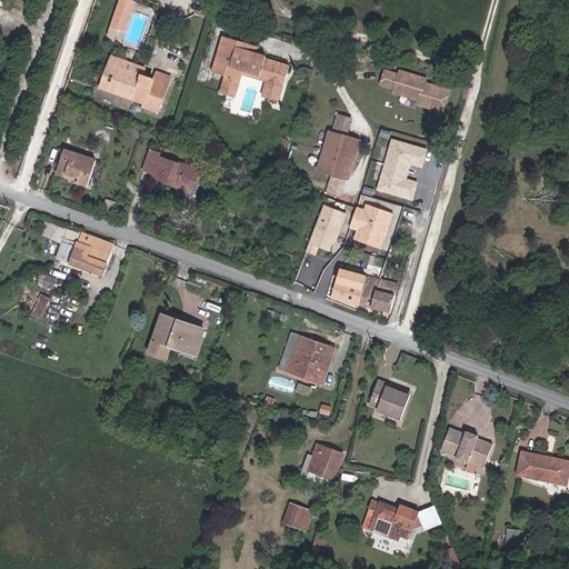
[(126,31),(136,2),(127,0),(120,0),(112,27),(118,29),(126,31)]
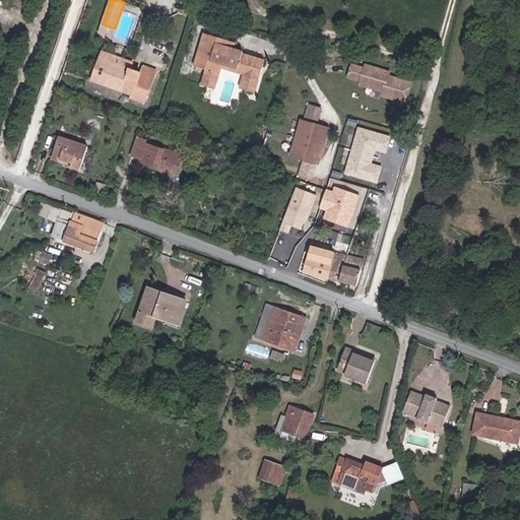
[(105,37),(108,26),(103,24),(100,33),(105,37)]
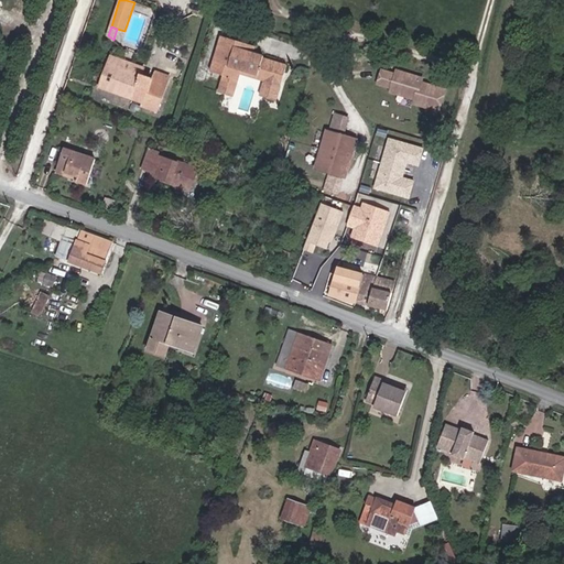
[(288,66),(263,58),(263,56),(249,52),(251,45),(221,36),(210,72),(224,75),(238,80),(240,74),(241,71),(270,78),(264,97),(277,100),(288,66)]
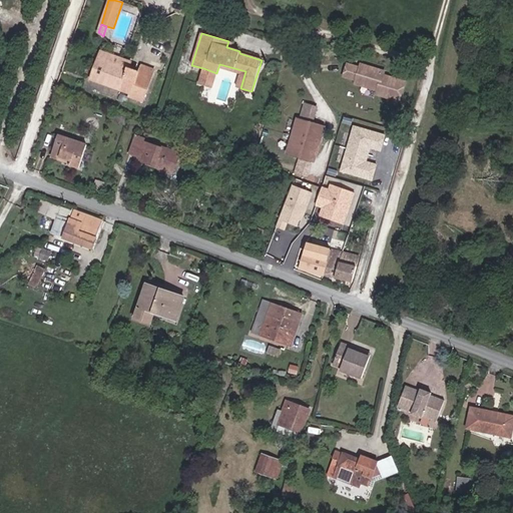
[(128,69),(131,62),(101,51),(99,58),(128,69)]
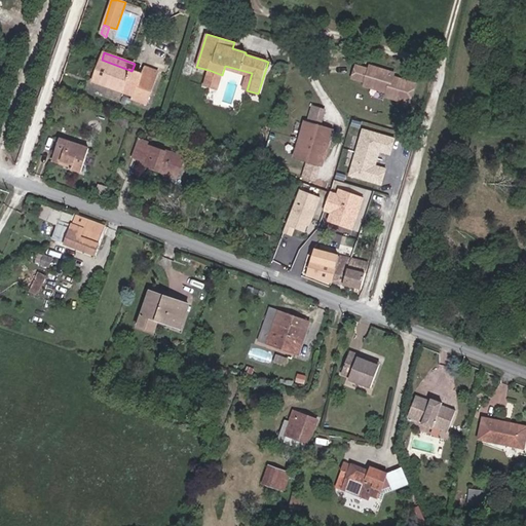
[(142,74),(132,71),(102,60),(94,81),(125,94),(134,97),(133,99),(147,104),(159,71),(145,66),(142,74)]
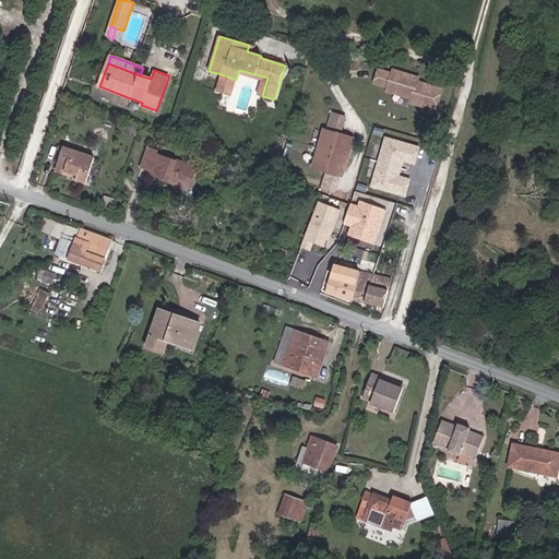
[(268,78),(239,70),(238,73),(262,81),(258,95),(262,96),(268,78)]
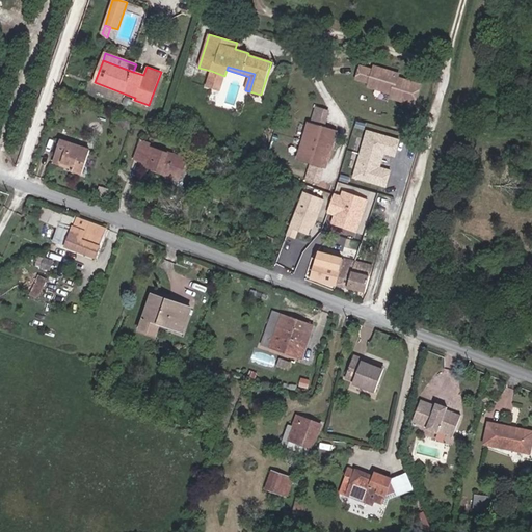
[(420,85),(398,78),(399,75),(374,67),(373,71),(360,67),(356,79),(369,83),(368,87),(391,94),(390,98),(415,105),(420,85)]
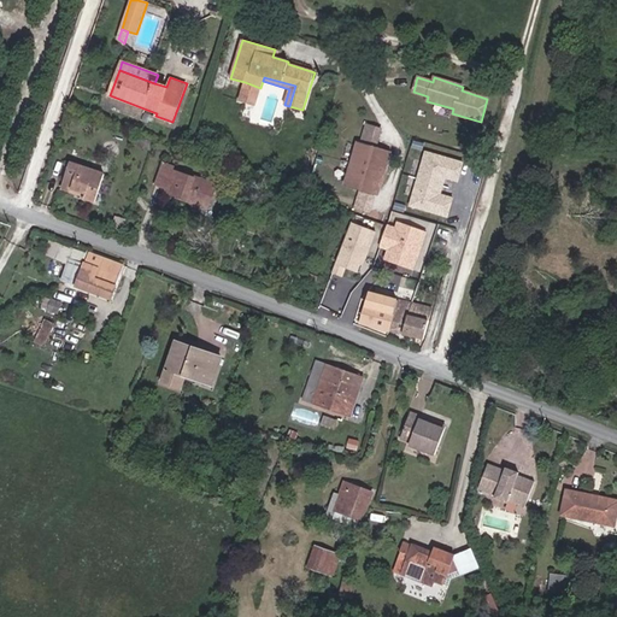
[(256,106),(260,88),(245,82),(239,101),(256,106)]
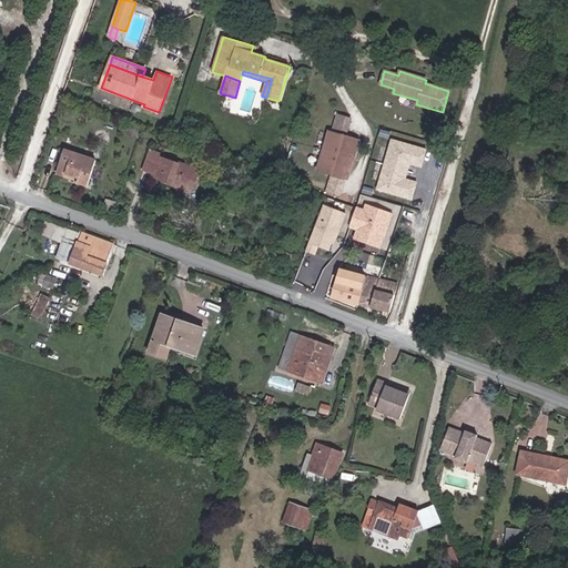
[(143,107),(144,104),(135,101),(132,110),(141,113),(143,107)]
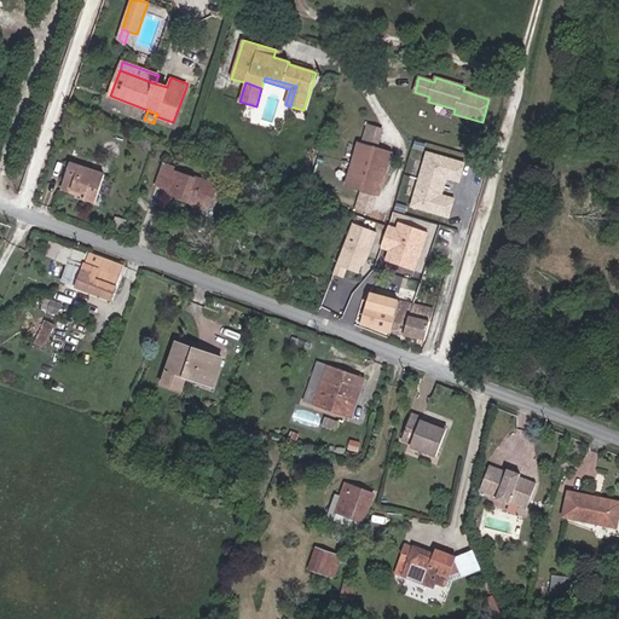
[(377,145),(382,131),(369,126),(364,140),(377,145)]
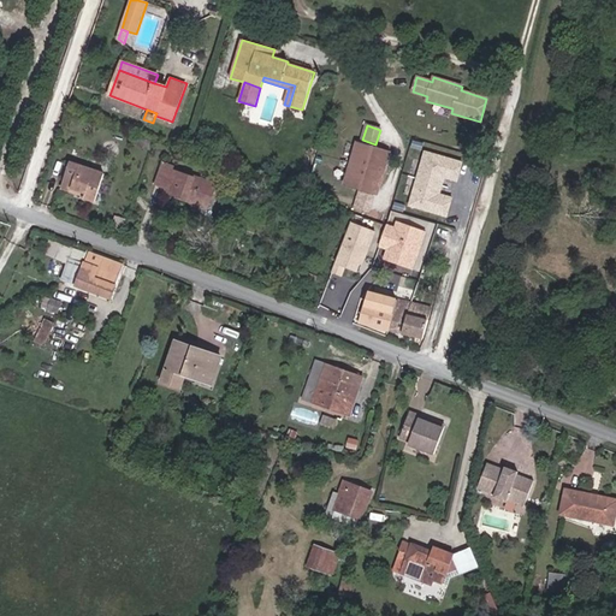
[(150,148),(152,142),(140,138),(137,144),(150,148)]
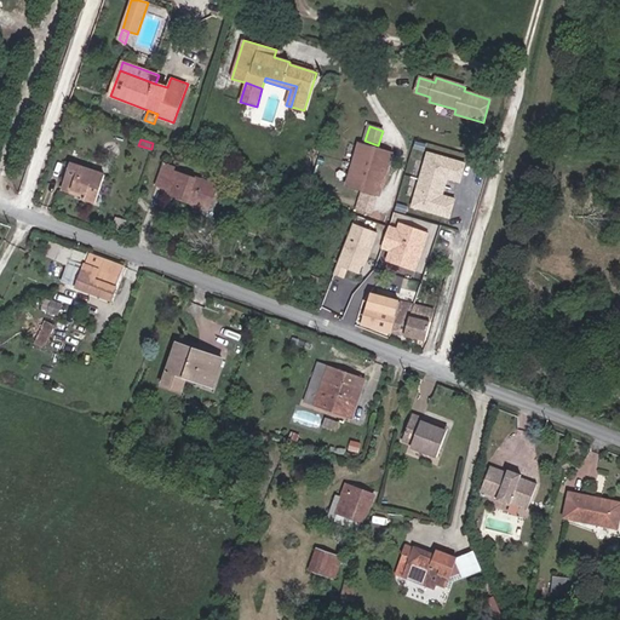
[(380,195),(392,154),(360,144),(346,185),(380,195)]
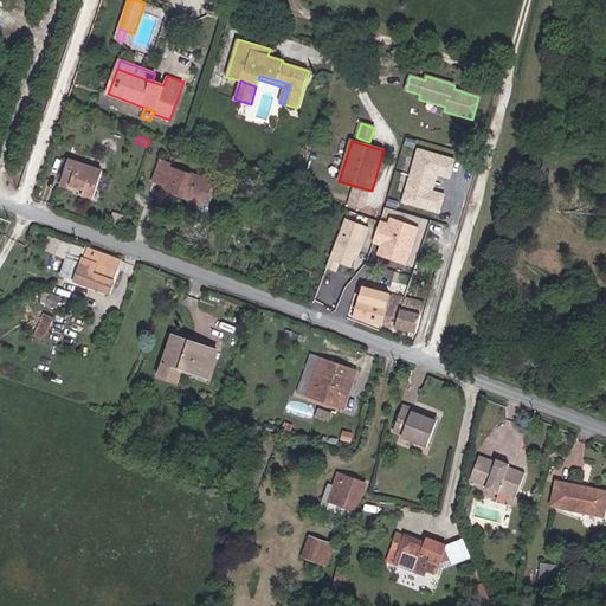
[(457,160),(417,148),(401,205),(440,216),(446,195),(434,192),(438,178),(451,181),(457,160)]
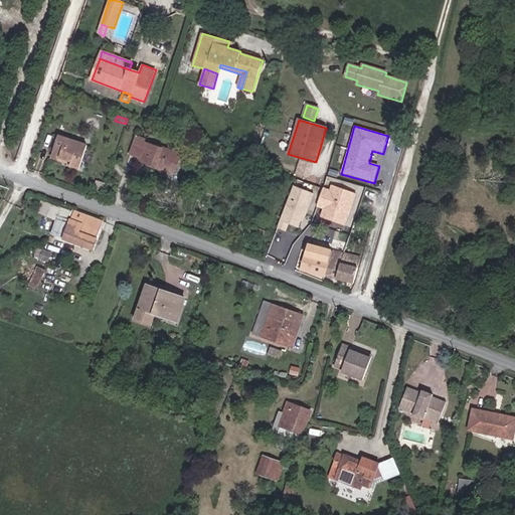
[(78,168),(86,146),(58,137),(52,154),(71,161),(70,166),(78,168)]
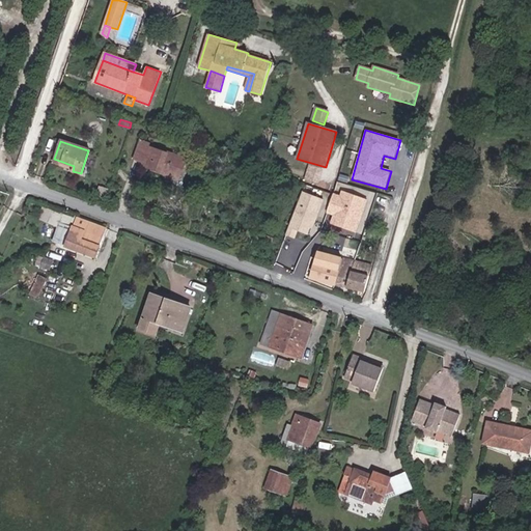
[(179,178),(187,160),(149,147),(150,144),(141,141),(135,159),(144,163),(143,165),(179,178)]
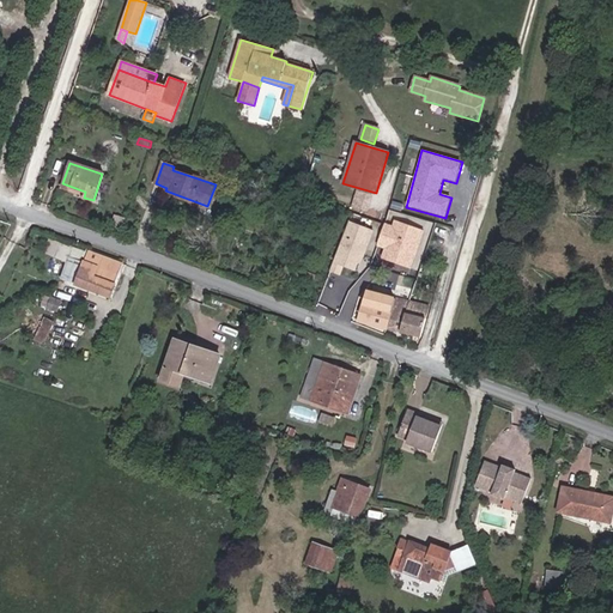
[(305,186),(308,176),(299,174),(297,182),(305,186)]
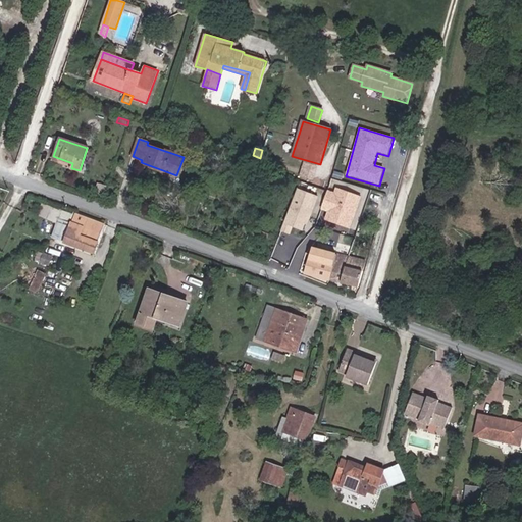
[(312,179),(316,168),(304,164),(301,175),(312,179)]
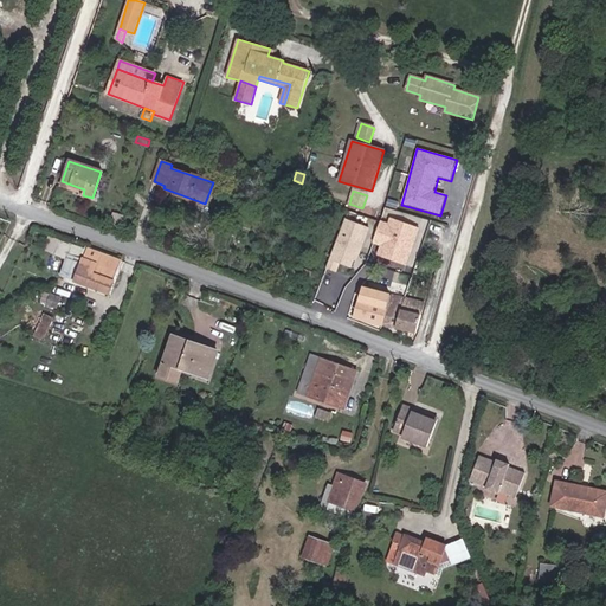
[(118,229),(123,217),(115,214),(111,226),(118,229)]
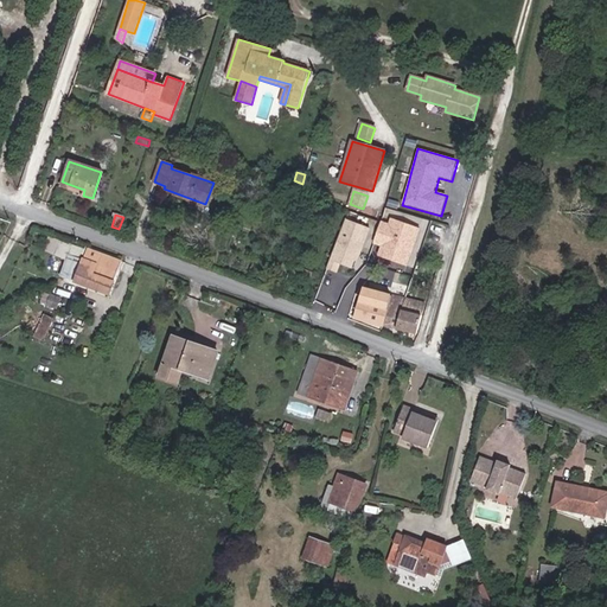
[(371,250),(409,267),(425,230),(387,215),(371,250)]
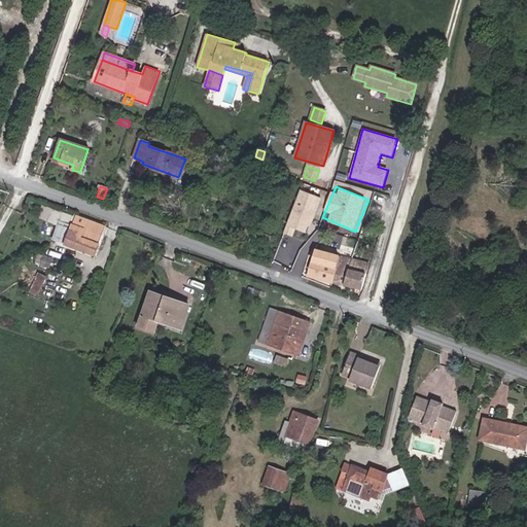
[(321,199),(300,191),(284,235),(292,238),(295,230),(306,234),(309,227),(311,229),(321,199)]
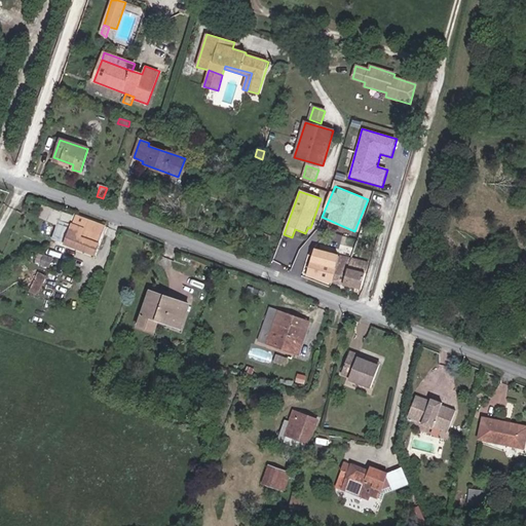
[(58,225),(63,213),(51,208),(46,220),(58,225)]
